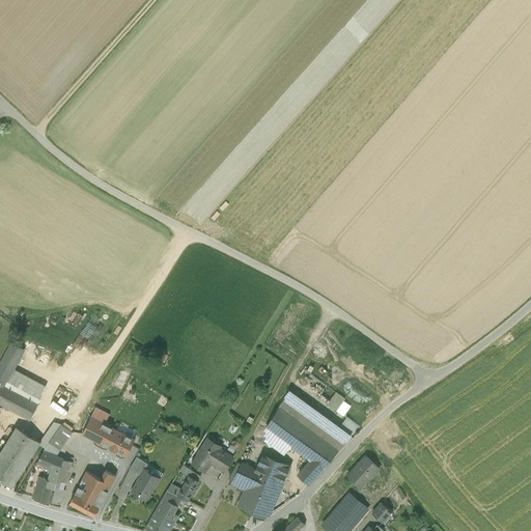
[(0,364),(0,381),(39,401),(48,387),(14,368),(25,348),(11,342),(0,364)]
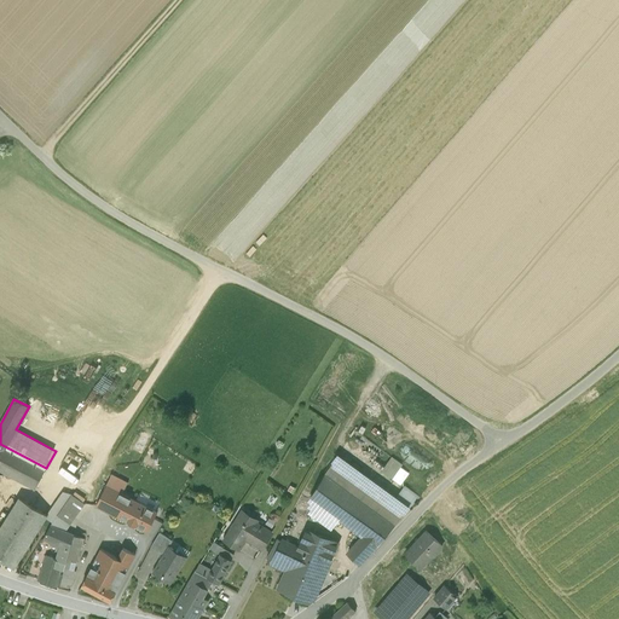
[(0,469),(35,489),(46,468),(0,444),(0,469)]
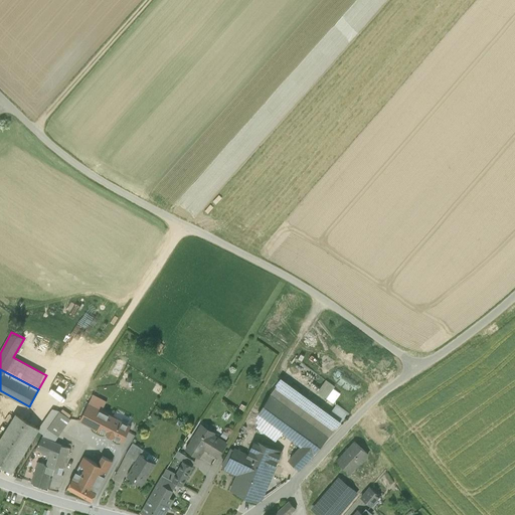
[(302,446),(313,454),(348,414),(336,406),(330,414),(281,379),(259,413),(258,425),(256,426),(275,440),(281,431),(302,446)]
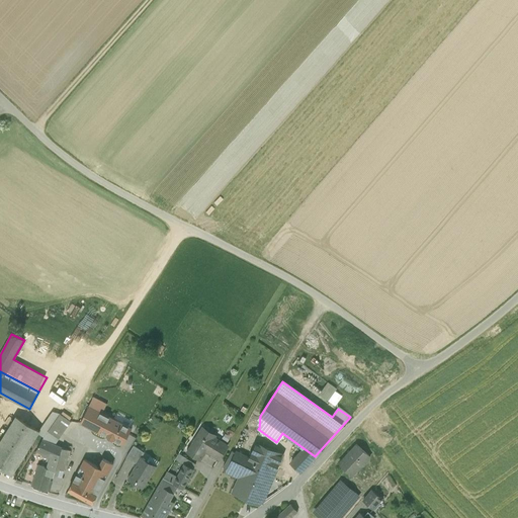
[(336,405),(344,394),(326,381),(318,394),(336,405)]
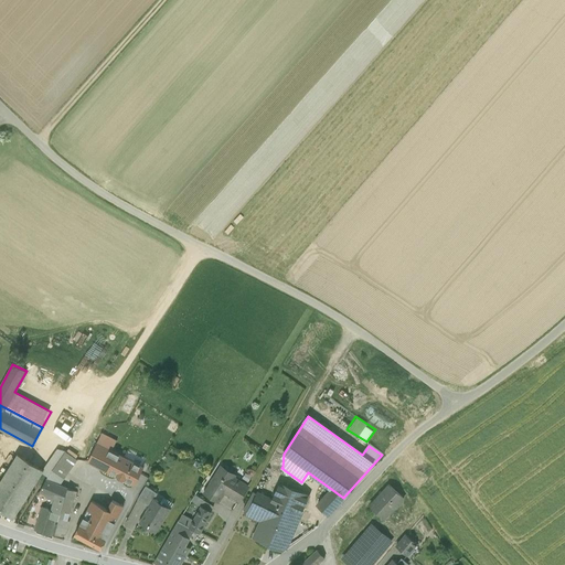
[(97,444),(118,455),(124,444),(102,434),(97,444)]
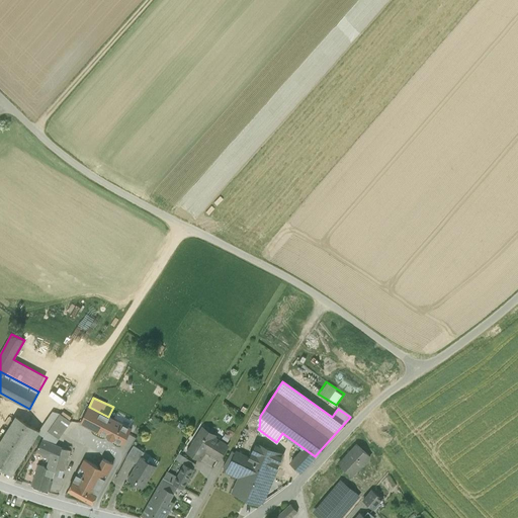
[(108,417),(89,407),(80,423),(122,445),(132,428),(108,417)]
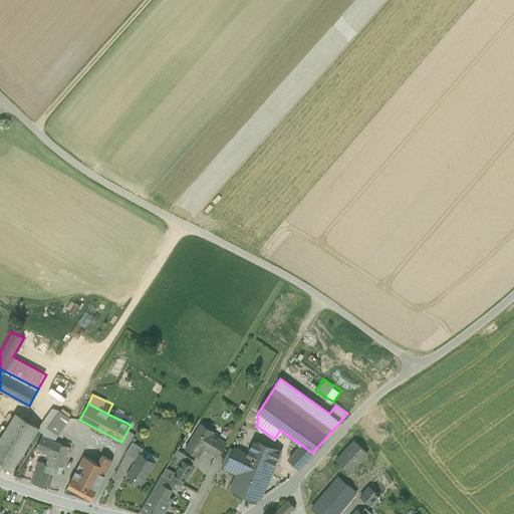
[(44,434),(59,411),(53,409),(40,428),(38,431),(44,434)]
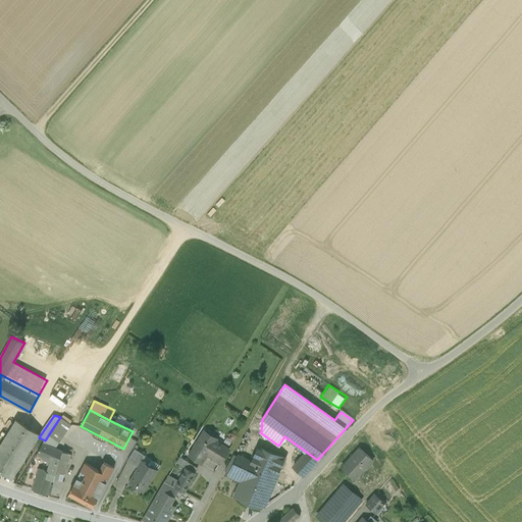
[(43,442),(54,448),(70,424),(60,417),(45,440),(43,442)]
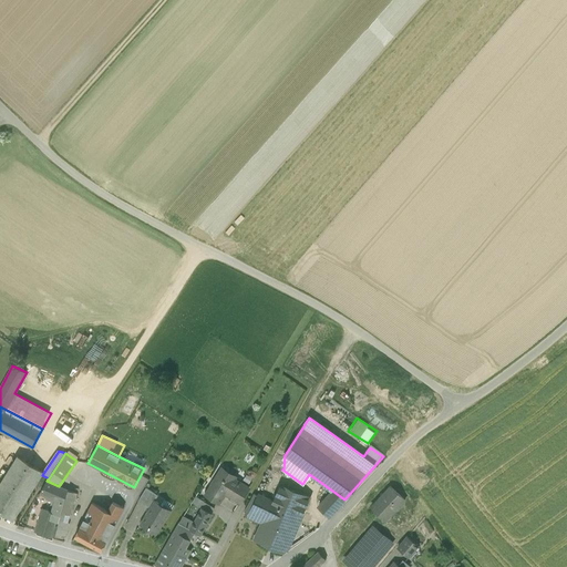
[(0,483),(0,511),(14,521),(42,475),(44,472),(18,456),(0,483)]
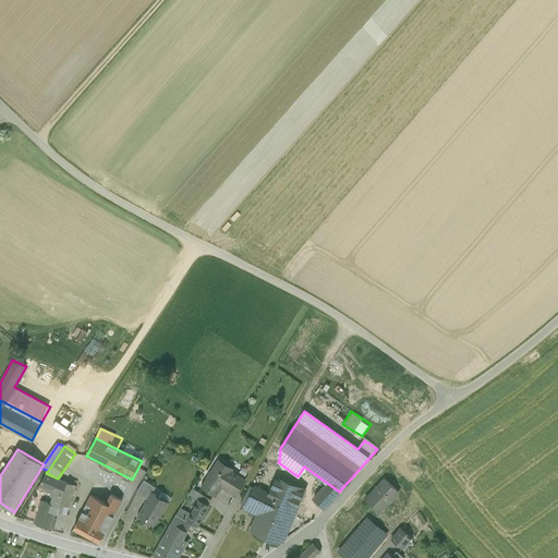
[(203,485),(217,494),(222,485),(237,494),(245,478),(232,471),(229,476),(222,473),(228,465),(218,460),(203,485)]
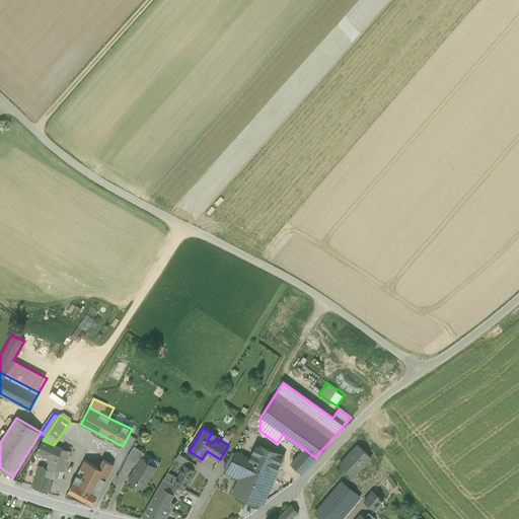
[(59,461),(62,448),(54,445),(43,440),(36,452),(51,458),(59,461)]
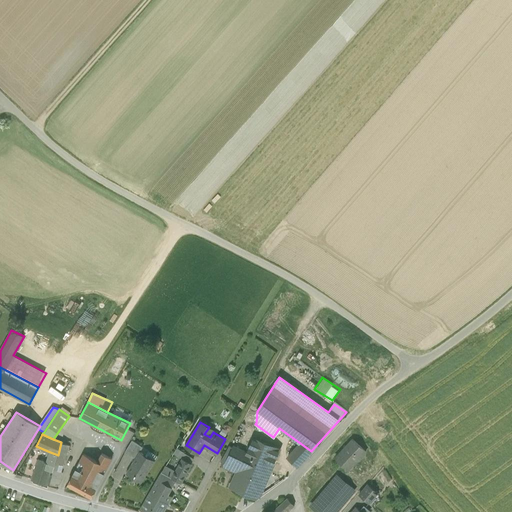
[(258,463),(270,469),(278,449),(265,443),(254,438),(247,454),(259,459),(258,463)]
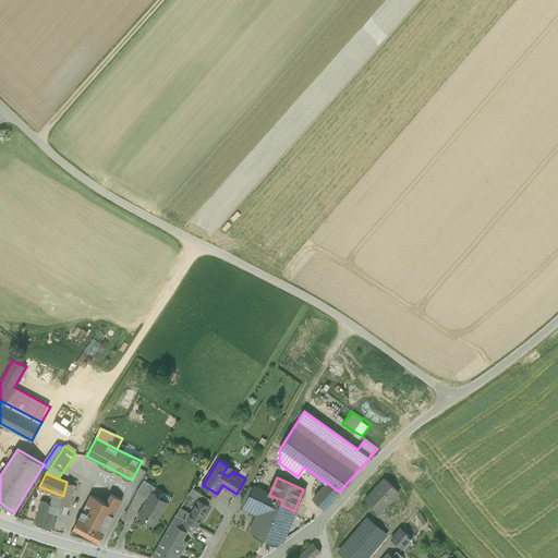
[(385,478),(367,498),(383,511),(400,492),(385,478)]
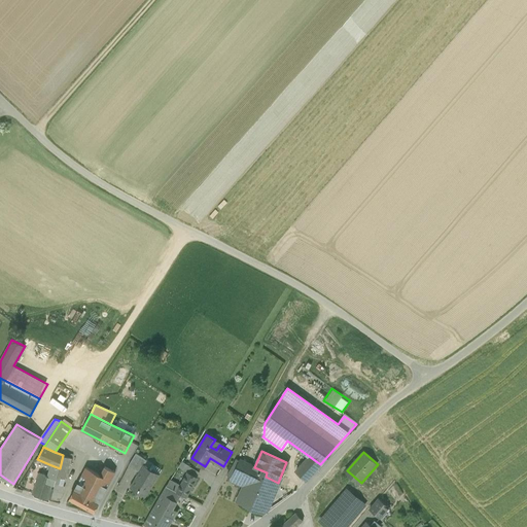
[(129,465),(139,472),(144,465),(147,460),(136,453),(129,465)]
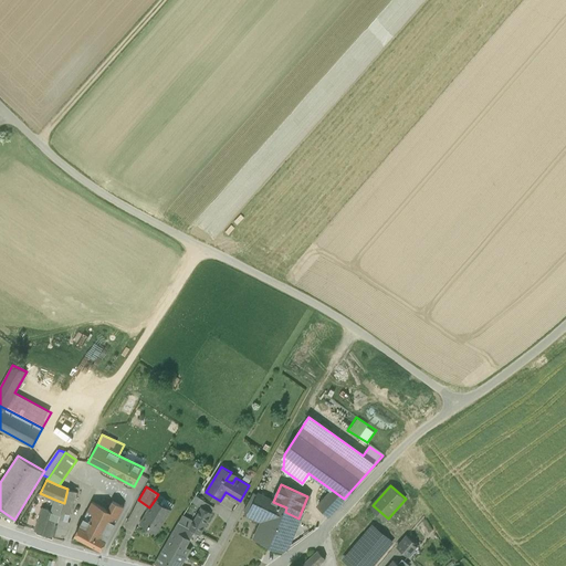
[(64,503),(54,536),(54,538),(64,540),(70,522),(69,521),(77,491),(67,489),(64,503)]
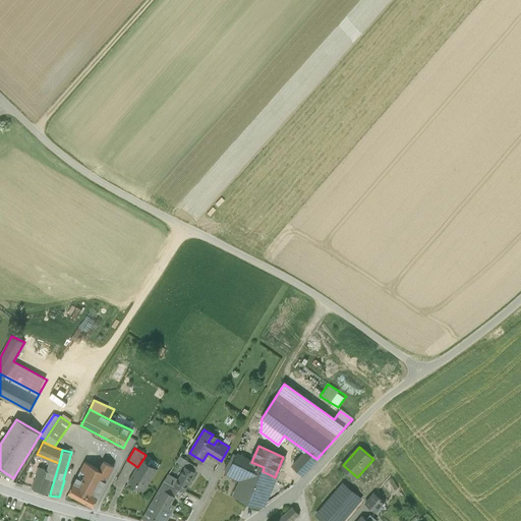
[(316,459),(305,451),(292,465),(302,474),(316,459)]
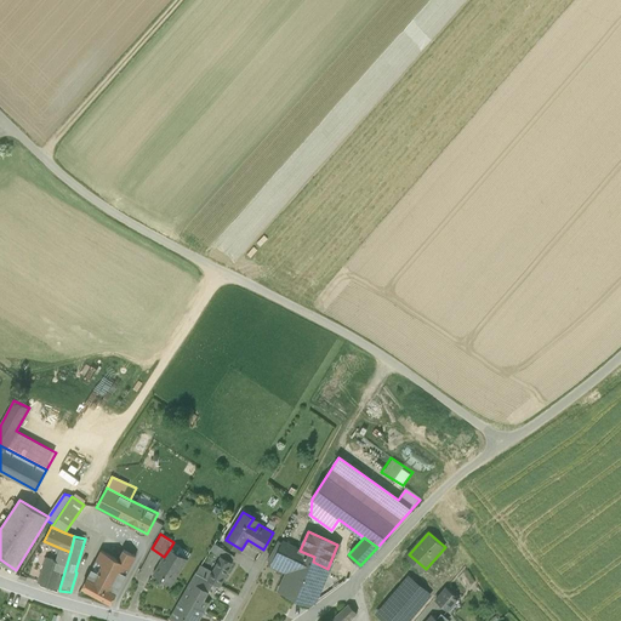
[(221,557),(232,563),(235,557),(215,545),(211,550),(221,557)]
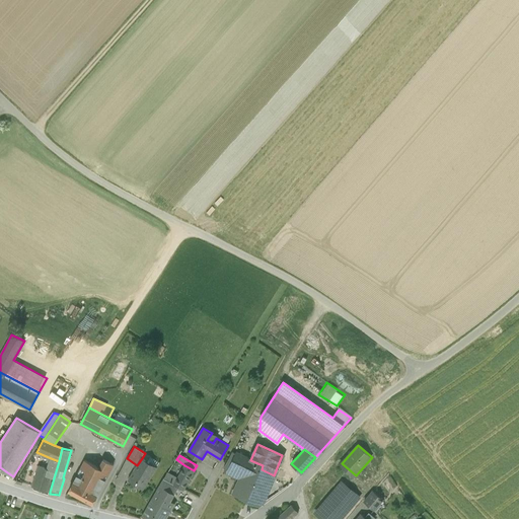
[(54,470),(48,491),(50,492),(59,461),(51,458),(48,468),(54,470)]
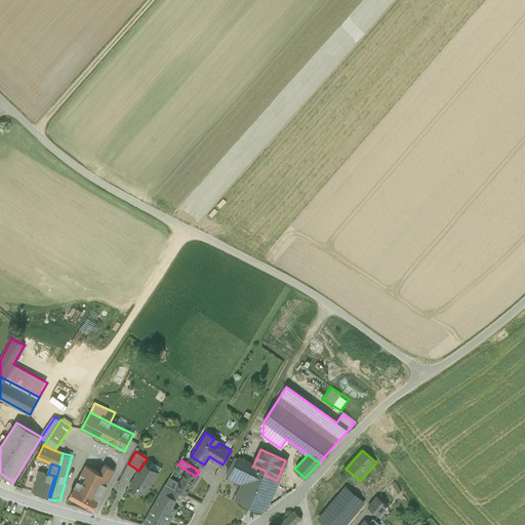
[(129,485),(145,495),(159,473),(144,463),(138,471),(129,485)]
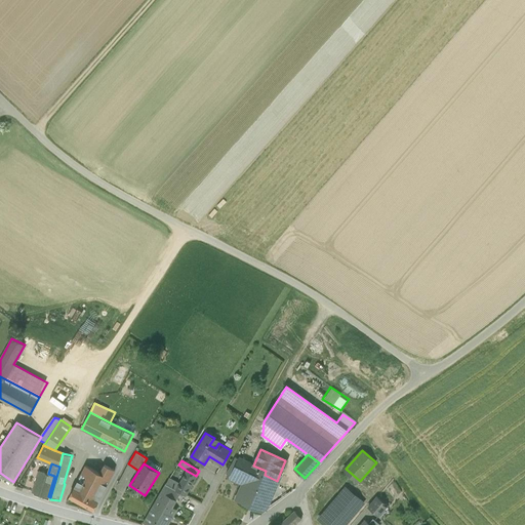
[(85,466),(78,481),(103,493),(110,478),(85,466)]
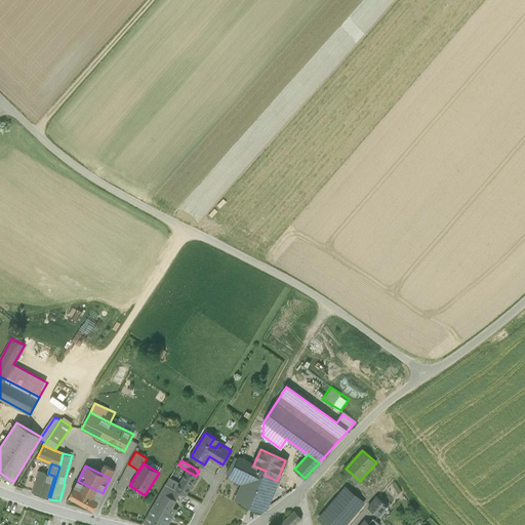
[(239,498),(265,510),(277,481),(265,475),(266,471),(253,466),(251,470),(247,481),(239,498)]
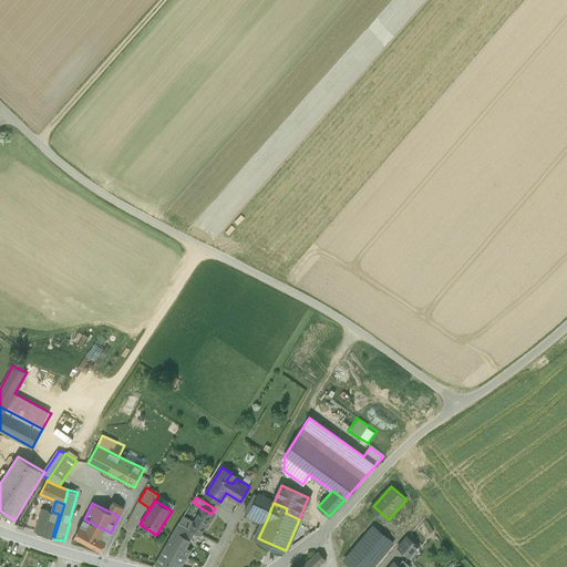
[(267,519),(271,507),(263,503),(258,515),(267,519)]
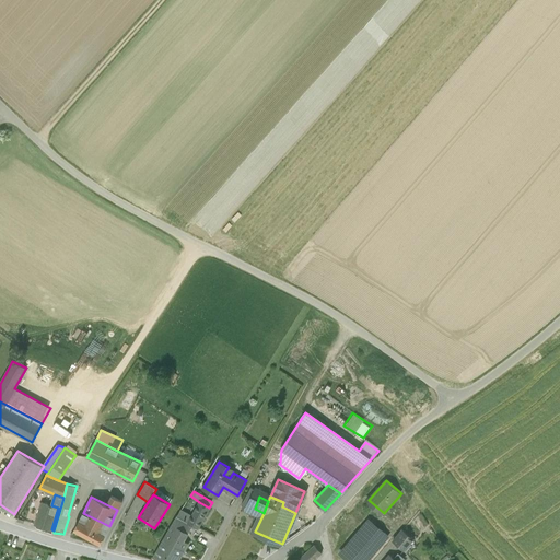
[(35,524),(51,529),(58,508),(51,505),(42,502),(35,524)]
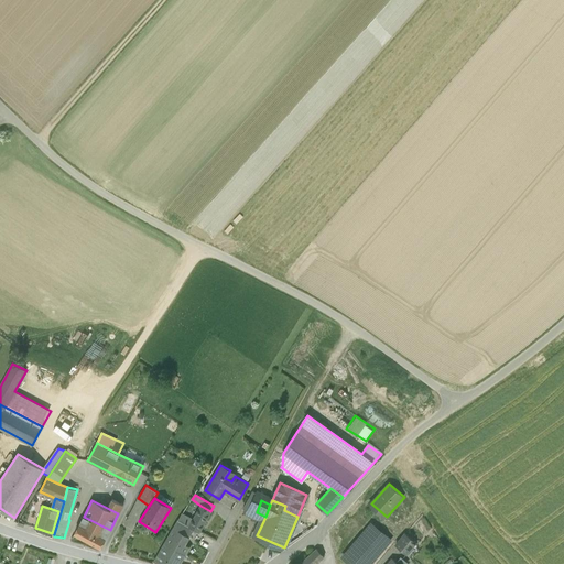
[(179,520),(194,529),(199,532),(210,511),(201,506),(194,519),(183,513),(179,520)]
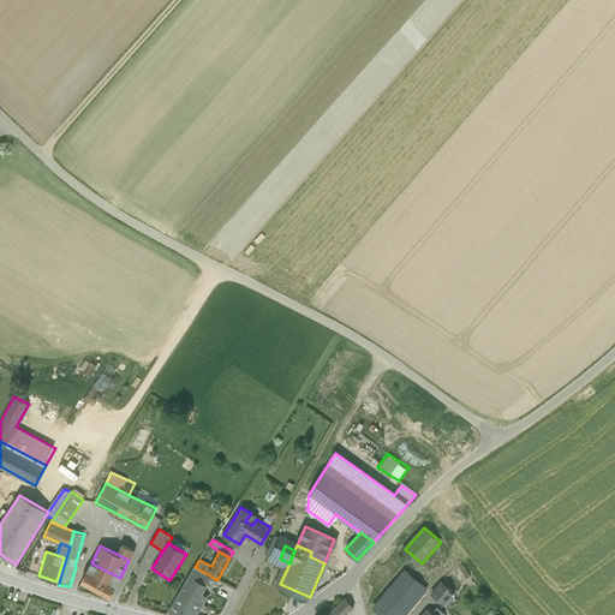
[(120,578),(91,563),(82,581),(109,597),(120,578)]
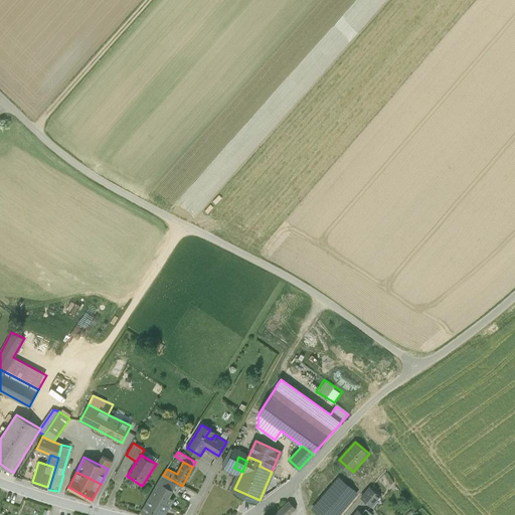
[(163,475),(151,495),(169,506),(173,500),(169,497),(177,483),(163,475)]
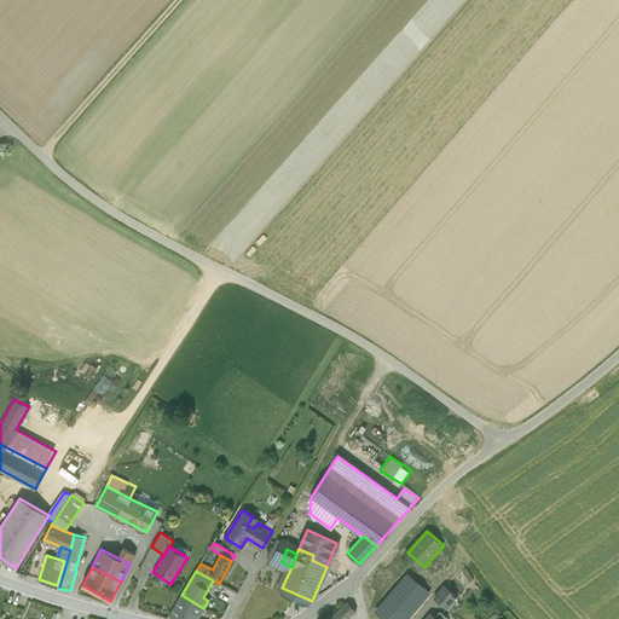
[(381,612),(389,618),(404,618),(426,594),(409,579),(381,612)]
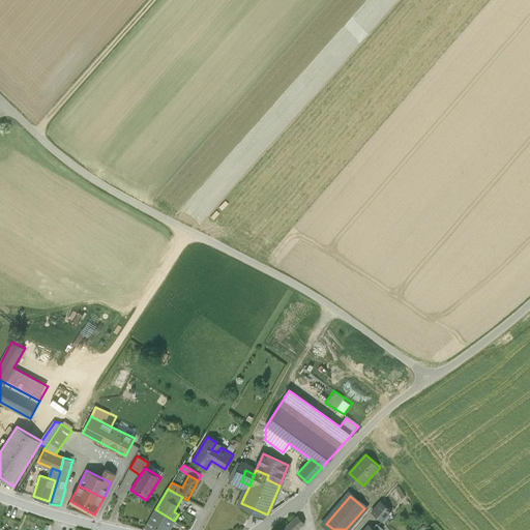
[(372,511),(382,521),(391,510),(381,501),(372,511)]
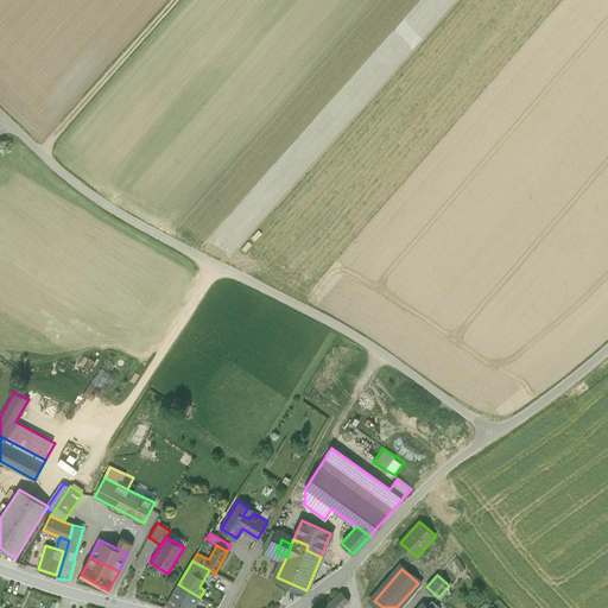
[(166,606),(171,607),(194,607),(200,597),(178,584),(166,606)]
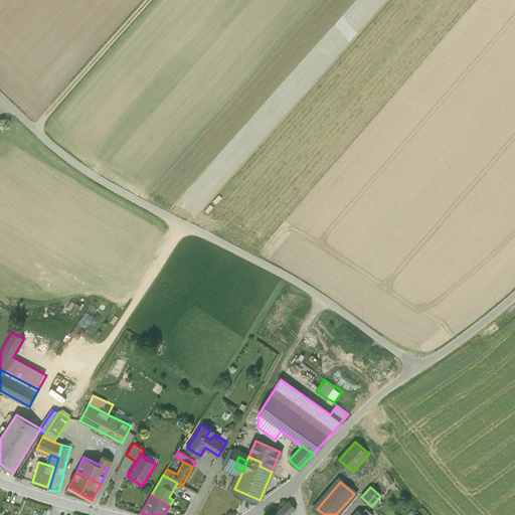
[(288,514),(296,508),(289,501),(276,514),(277,514),(288,514)]
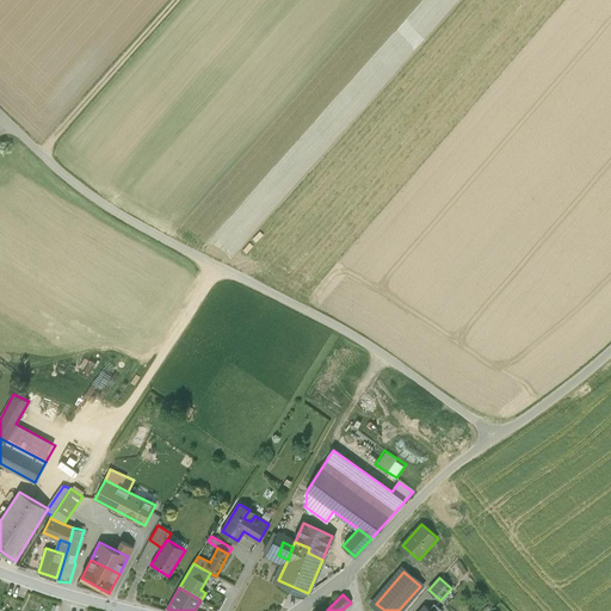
All buildings are outlined.
